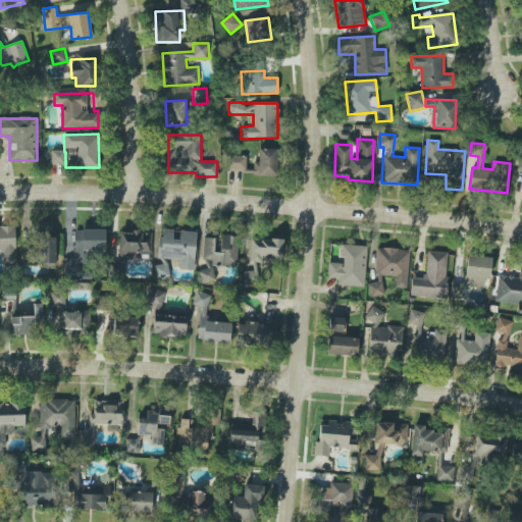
[(253,162),(253,176),(277,176),(277,149),(258,149),(258,162),(253,162)]
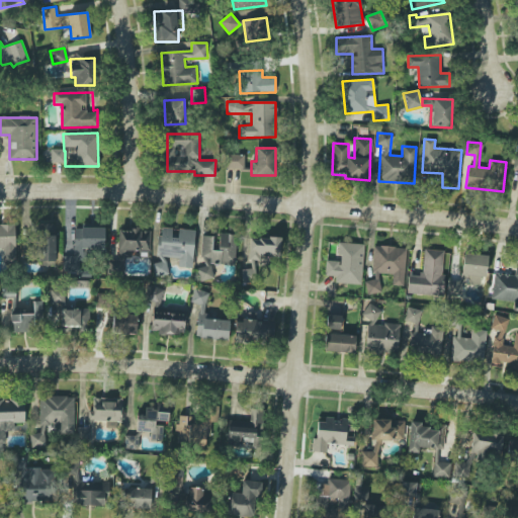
[(51,162),(64,163),(65,150),(51,149),(51,162)]
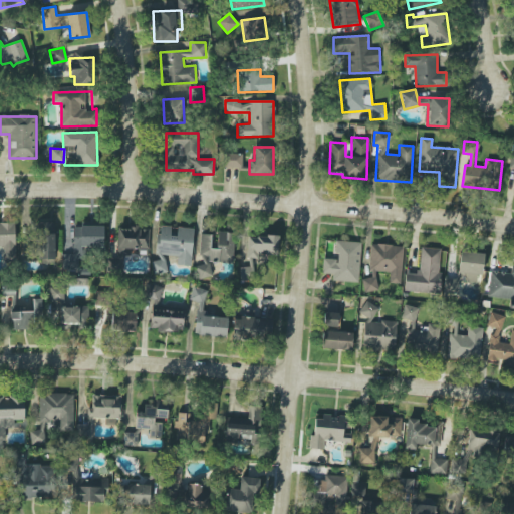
[(242,168),(242,154),(223,154),(223,168),(242,168)]
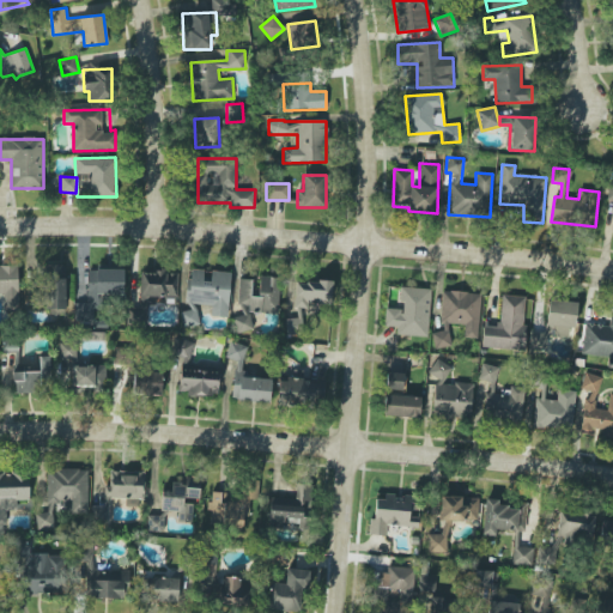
[(66,309),(65,265),(43,266),(44,309),(66,309)]
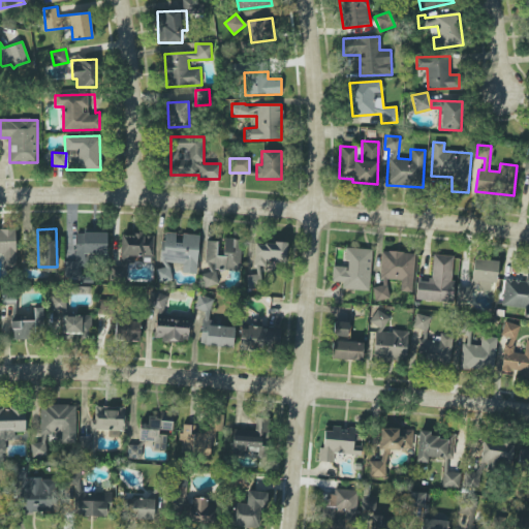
[(16,266),(14,229),(0,229),(0,253),(5,253),(5,266),(16,266)]
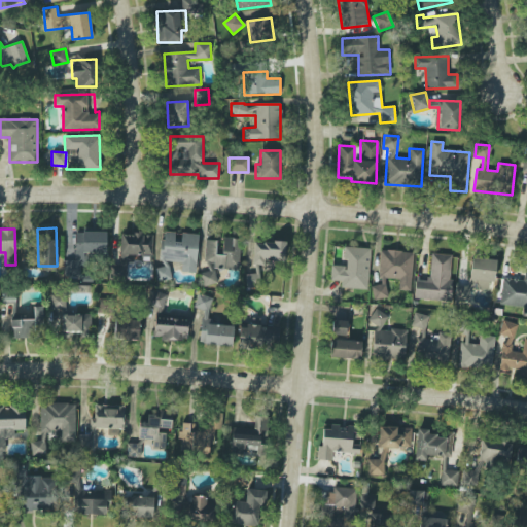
[(106,253),(107,232),(76,231),(75,260),(65,260),(64,276),(79,277),(79,267),(86,267),(88,253),(106,253)]
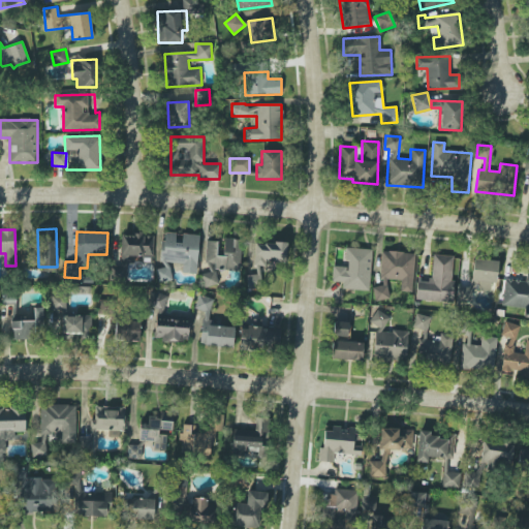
[(196,274),(198,235),(182,234),(182,243),(175,243),(176,232),(163,232),(161,261),(182,262),(182,273),(196,274)]
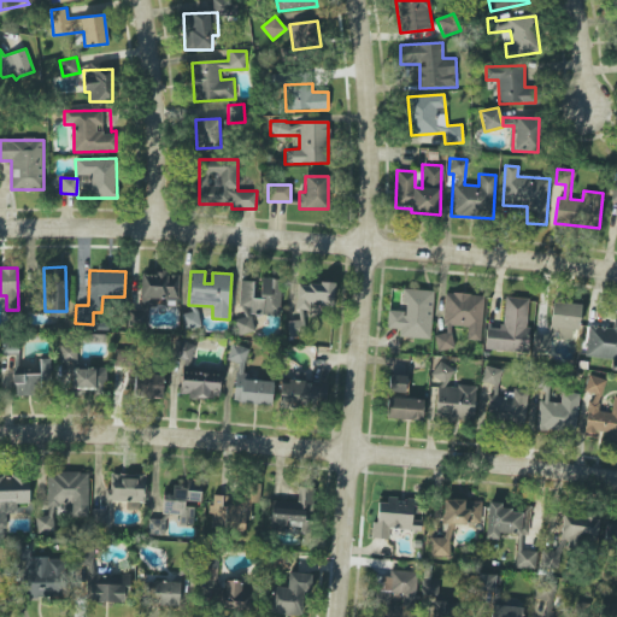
[(178,301),(178,275),(142,272),(141,306),(156,306),(156,300),(178,301)]
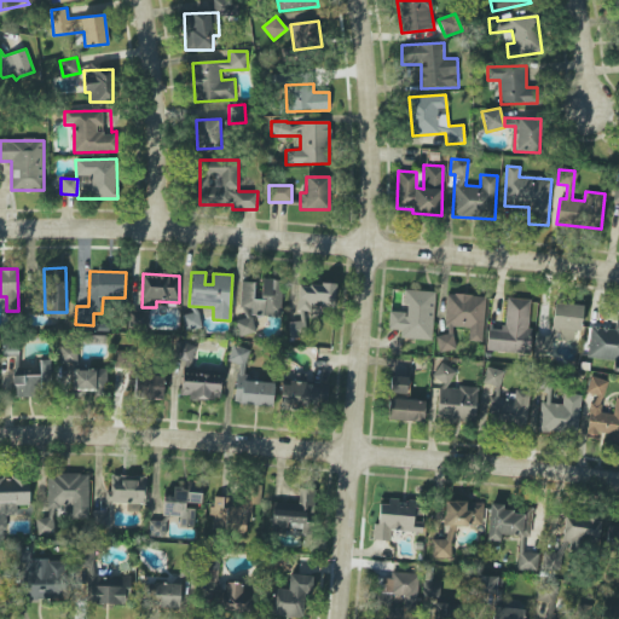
[(281,317),(283,281),(262,279),(261,300),(253,300),(254,283),(243,282),(241,319),(238,319),(237,333),(253,334),(254,316),(281,317)]
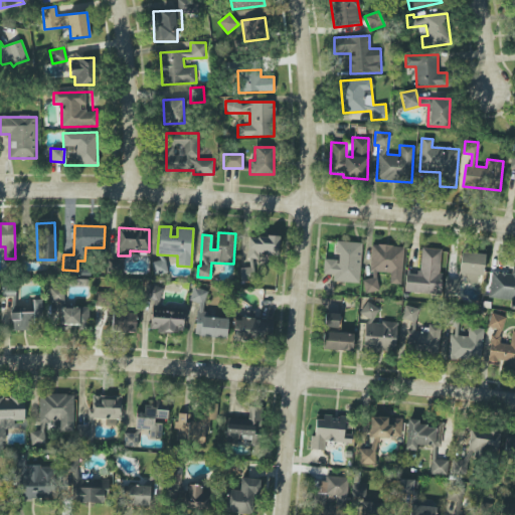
[(280,236),(248,236),(247,260),(261,260),(261,254),(279,254),(280,236)]
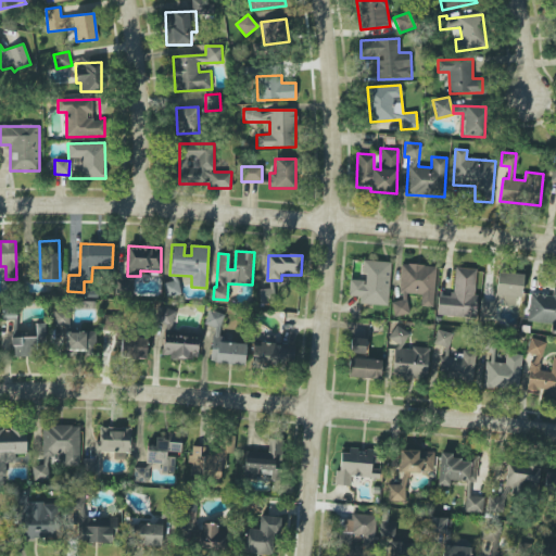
[(388,305),(390,262),(364,261),(363,280),(350,279),(349,295),(359,297),(359,304),(388,305)]
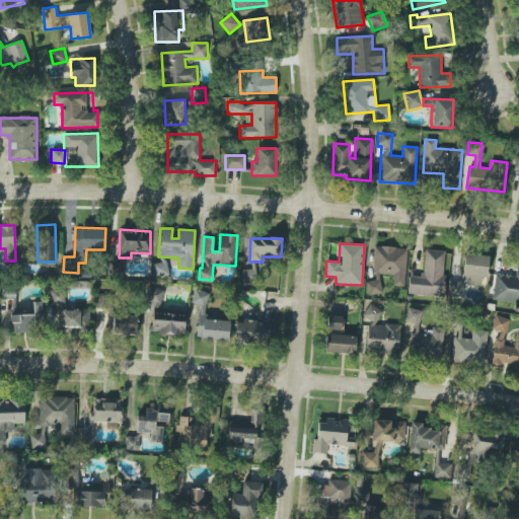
[(404,287),(406,248),(374,247),(373,281),(367,281),(366,294),(380,294),(380,275),(392,275),(392,286),(404,287)]
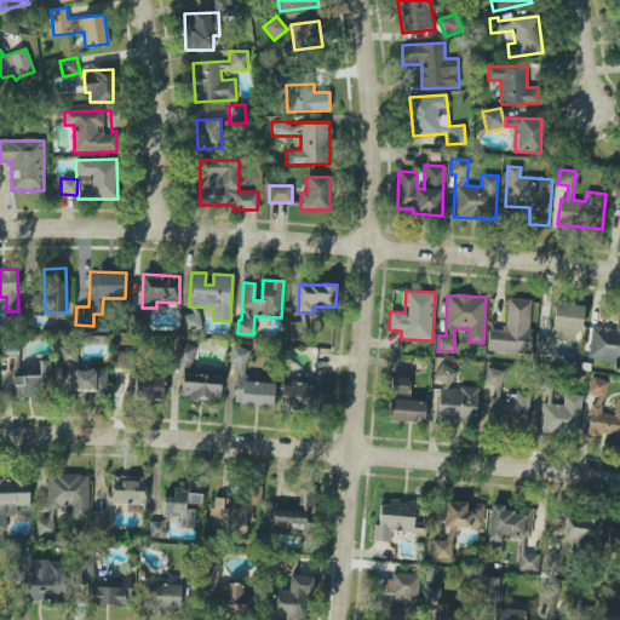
[(532,299),(506,298),(505,329),(488,329),(488,351),(529,354),(532,299)]
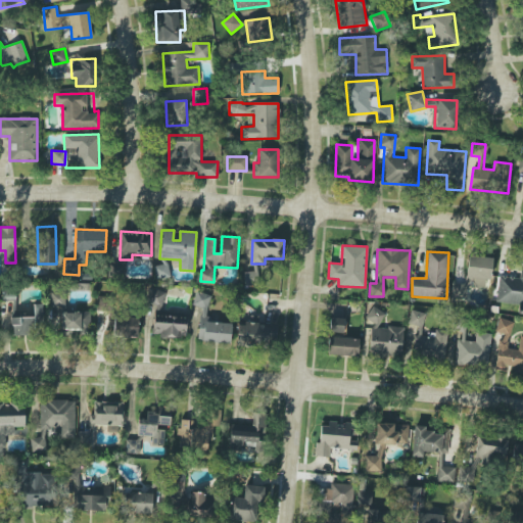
[(490,258),(468,256),(465,284),(453,283),(452,298),(466,299),(467,286),(488,288),(490,258)]
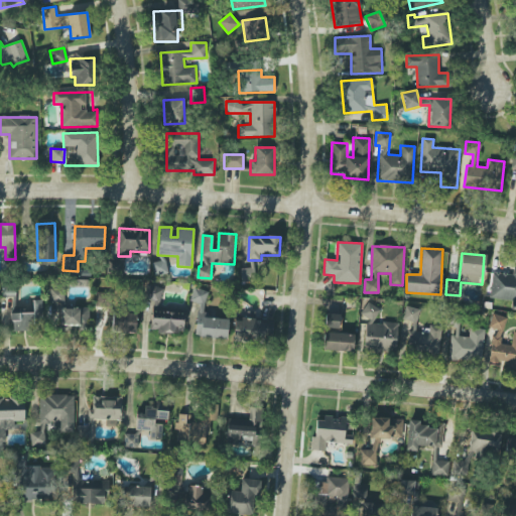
[(153,276),(167,274),(164,254),(156,255),(157,262),(151,263),(153,276)]
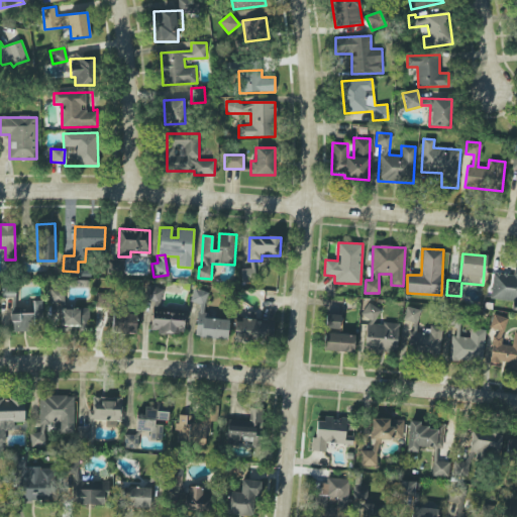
[(516,308),(516,261),(515,261),(513,275),(493,274),(491,299),(513,301),(513,308),(516,308)]
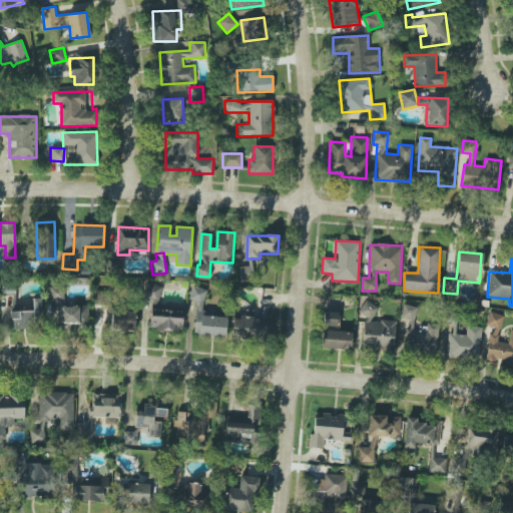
[(239,280),(251,280),(251,267),(239,267),(239,280)]
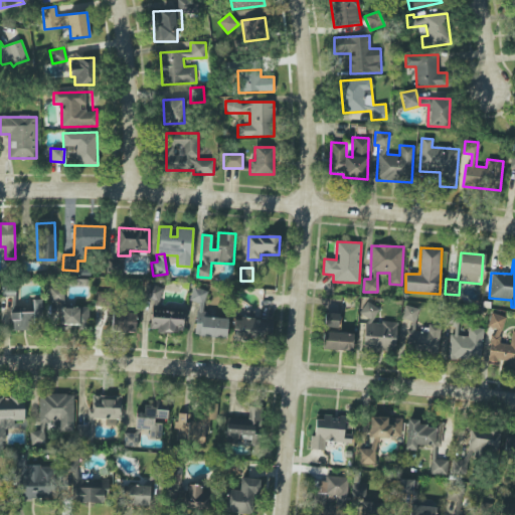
[(162,288),(148,285),(145,300),(159,303),(162,288)]
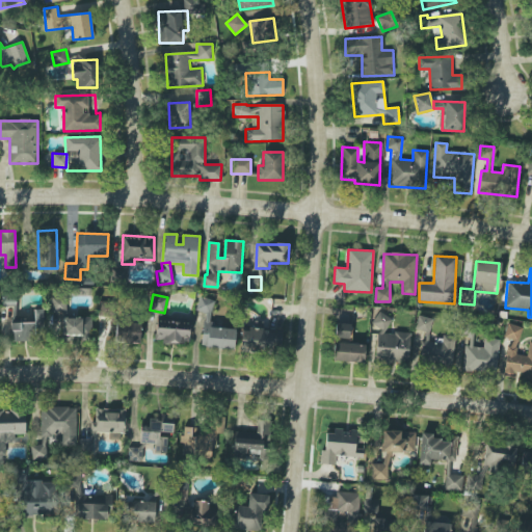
[(236,329),(210,326),(212,298),(197,297),(196,312),(204,313),(201,347),(234,350),(236,329)]
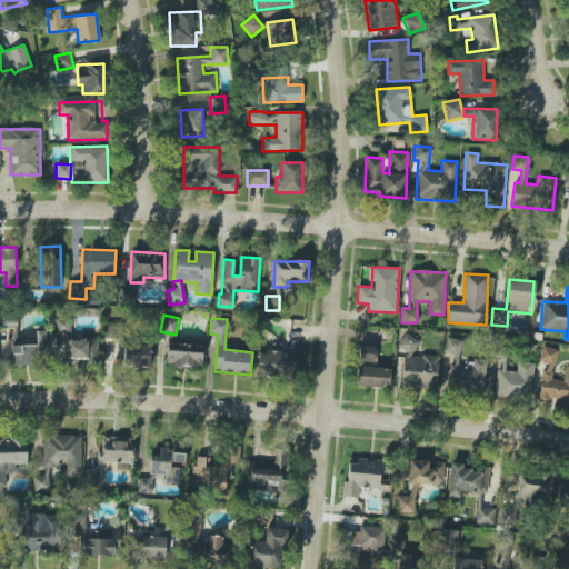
[(56,332),(70,333),(70,319),(56,319),(56,332)]
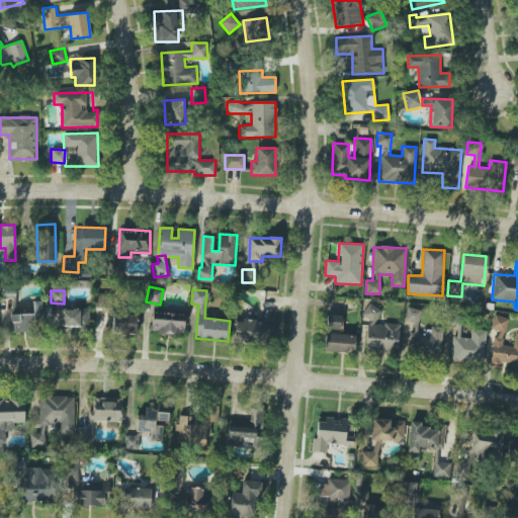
[(11,315),(12,333),(28,332),(28,322),(42,322),(41,301),(32,301),(32,314),(11,315)]
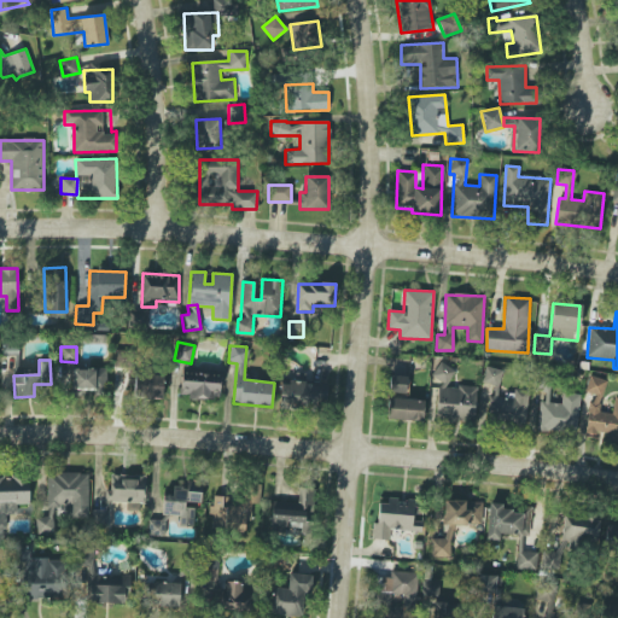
[(431,379),(452,379),(452,368),(443,368),(443,360),(431,360),(431,379)]
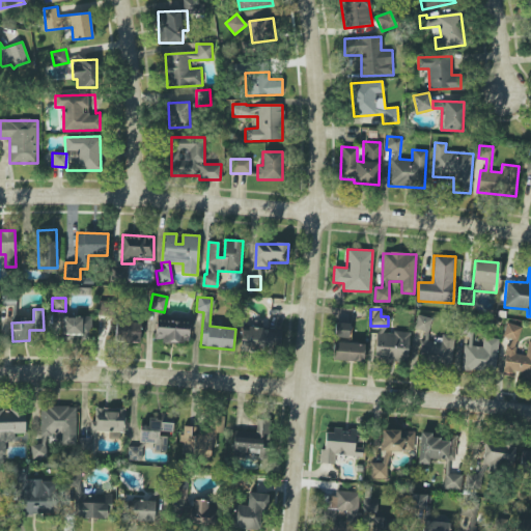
[(414,328),(428,332),(432,318),(418,315),(414,328)]
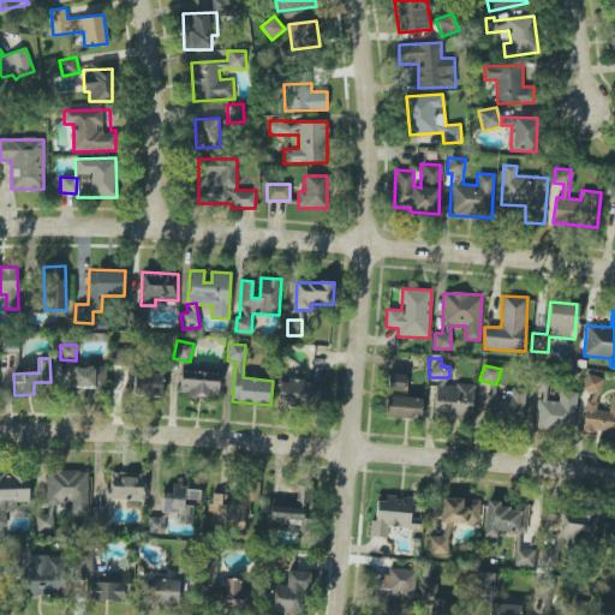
[(106,366),(73,366),(72,393),(105,394),(106,366)]
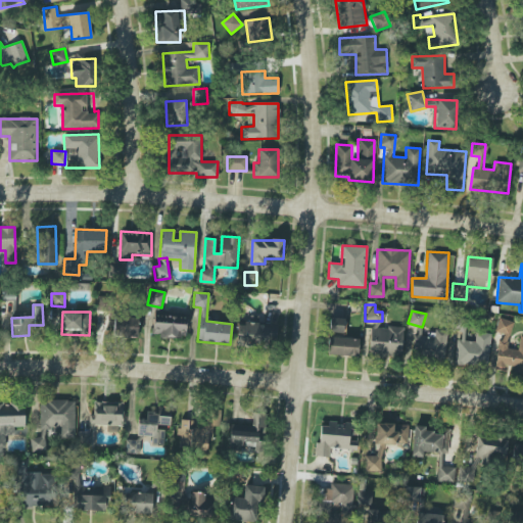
[(187,318),(153,316),(152,336),(186,338),(187,318)]
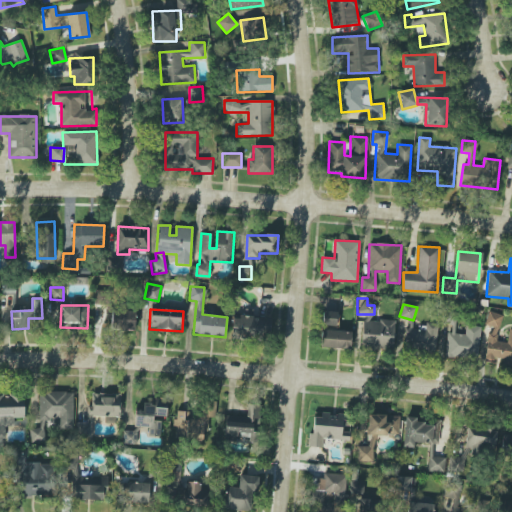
[(135,330),(135,311),(108,310),(108,329),(135,330)]
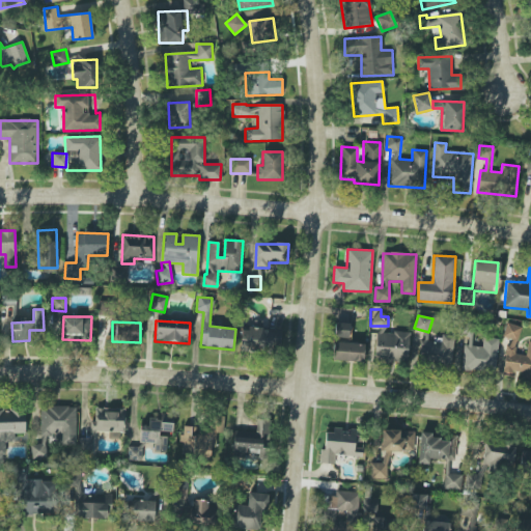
[(334,338),(351,338),(351,324),(335,323),(334,338)]
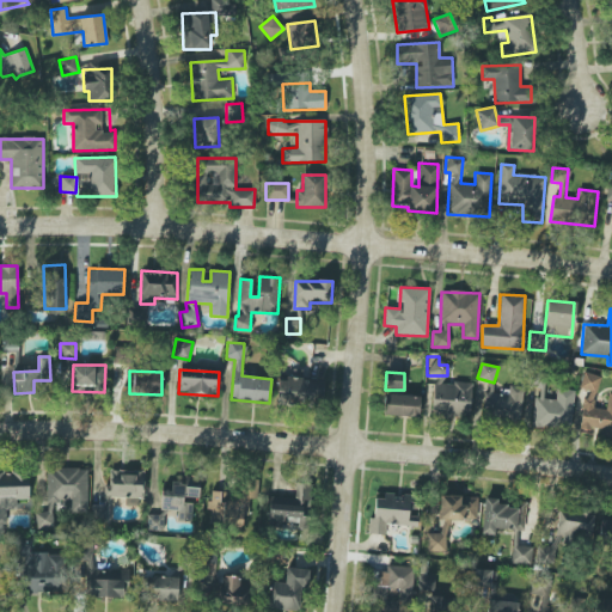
[(580,432),(611,435),(611,392),(609,392),(606,410),(594,409),(599,375),(582,373),(580,389),(586,390),(580,432)]
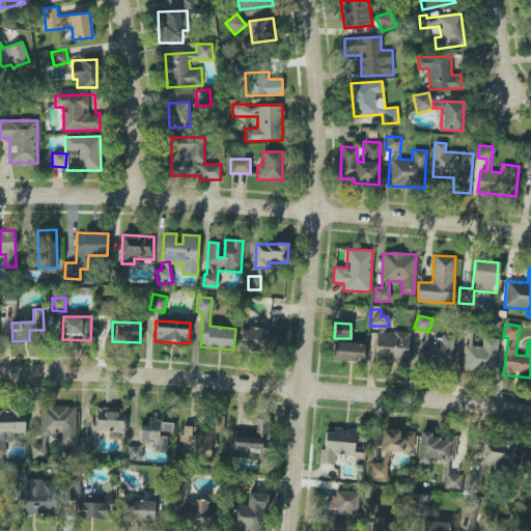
[(281,331),(241,330),(241,350),(280,351),(281,331)]
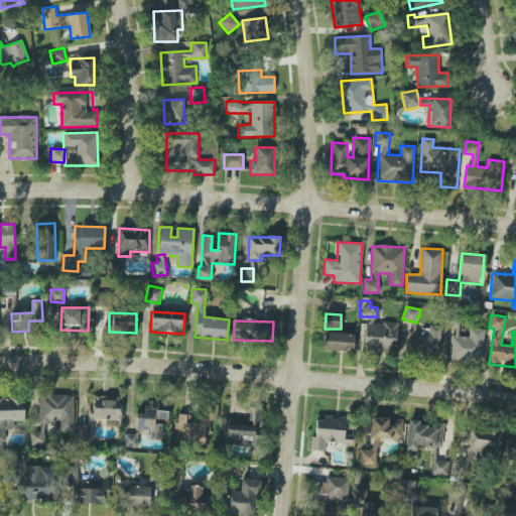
[(439,354),(440,327),(423,326),(423,333),(416,333),(416,323),(410,321),(408,353),(439,354)]
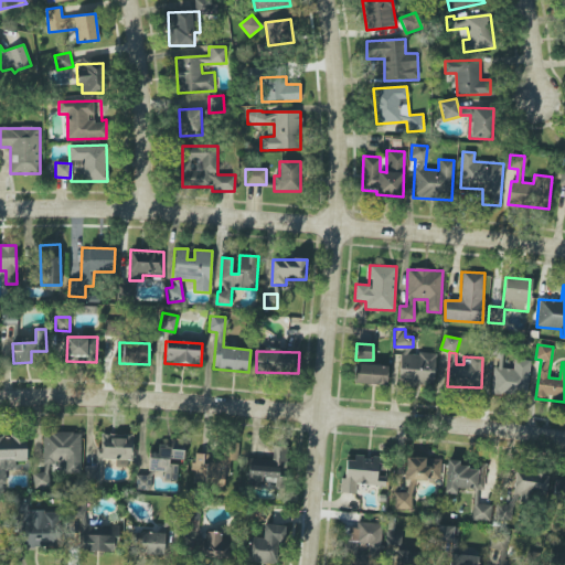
[(400,384),(434,385),(435,354),(400,353),(400,384)]
